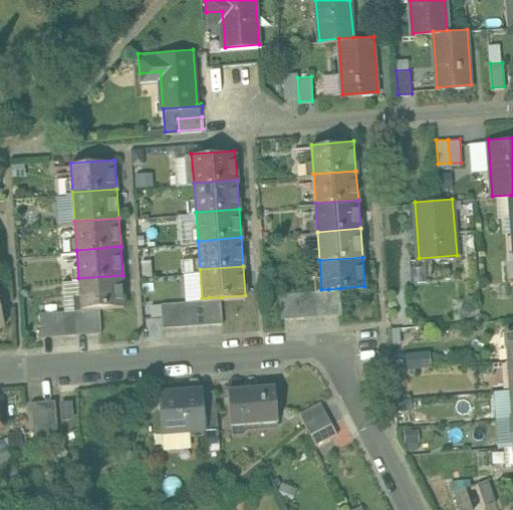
[(122,275),(78,278),(80,307),(87,306),(99,306),(124,304),(122,275)]
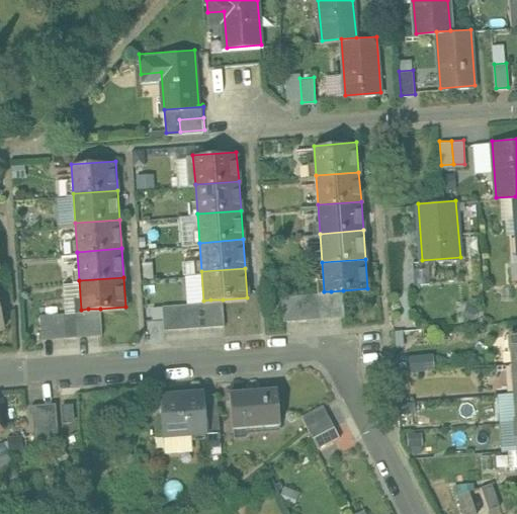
[(343,290),(331,291),(332,316),(344,315),(343,290)]
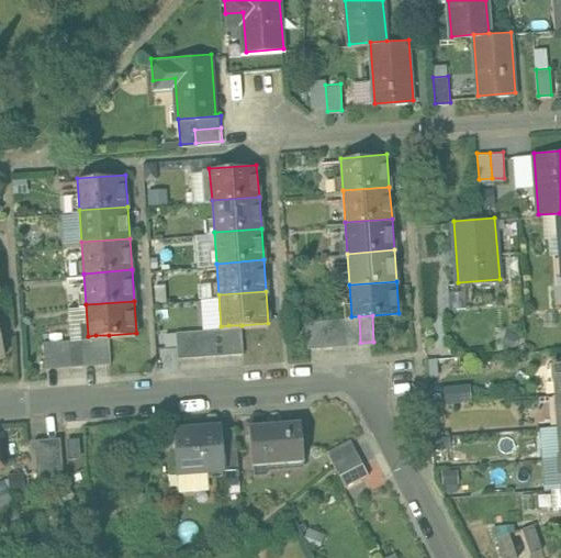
[(441,315),(427,316),(430,357),(445,356),(441,315)]
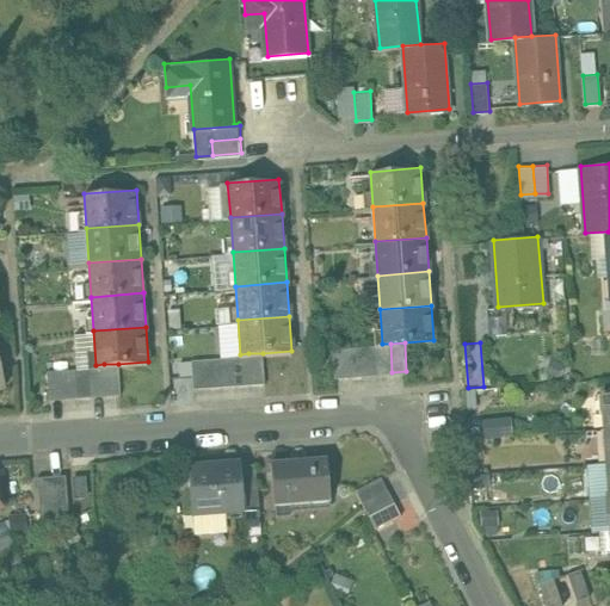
[(376,344),(362,345),(364,375),(379,373),(376,344)]
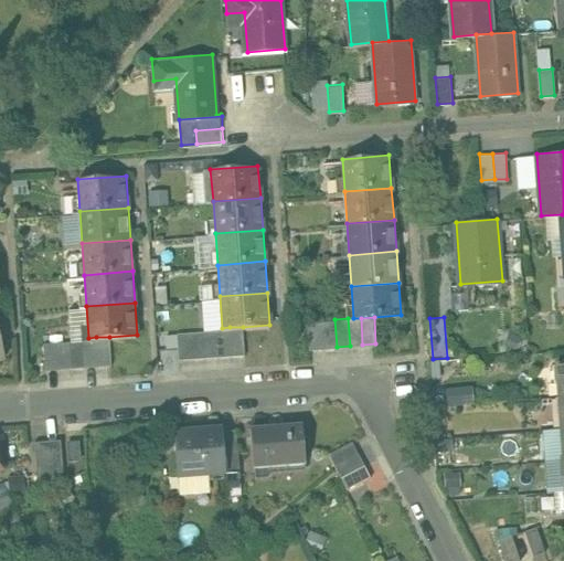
[(353,318),(348,318),(350,346),(362,345),(361,318),(353,318)]
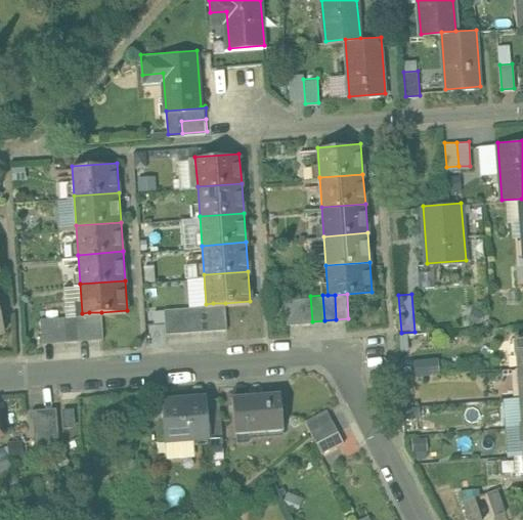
[(310,296),(299,297),(301,321),(312,321),(310,296)]
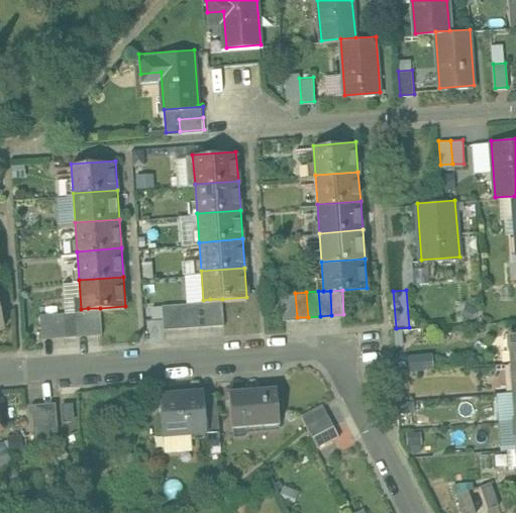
[(295,293),(282,294),(284,318),(297,317),(295,293)]
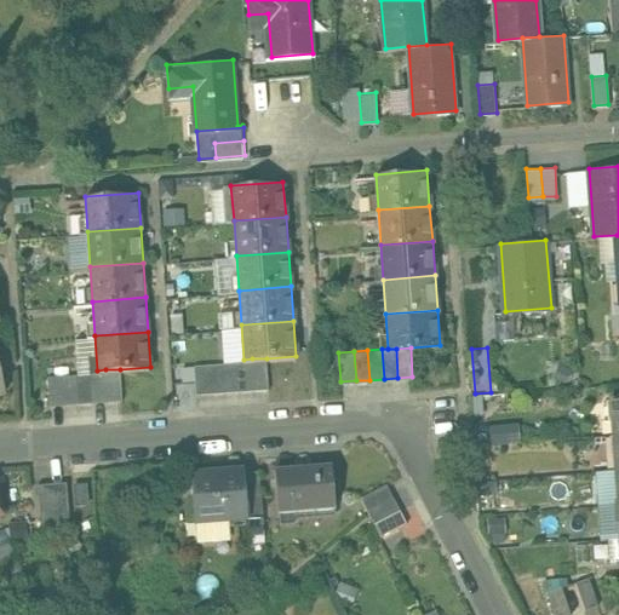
[(244,360),(238,360),(240,390),(254,389),(252,358),(244,360)]
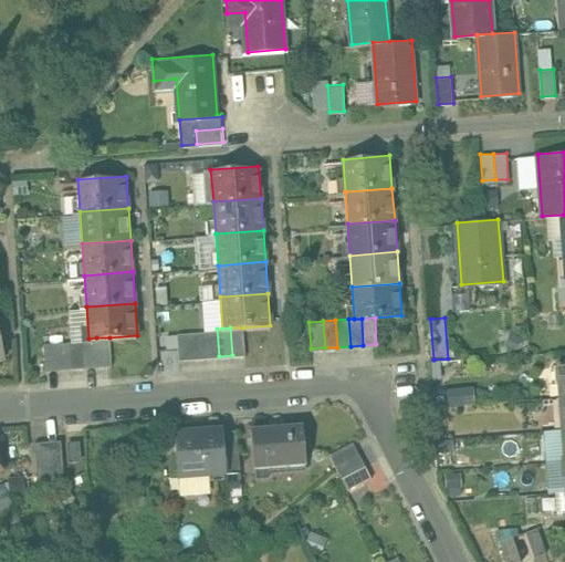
[(243,328),(230,328),(232,355),(244,354),(243,328)]
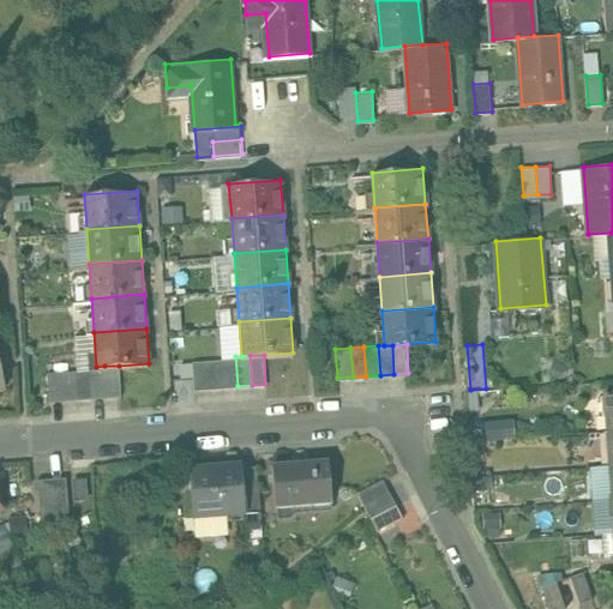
[(235,356),(221,357),(223,387),(238,386),(235,356)]
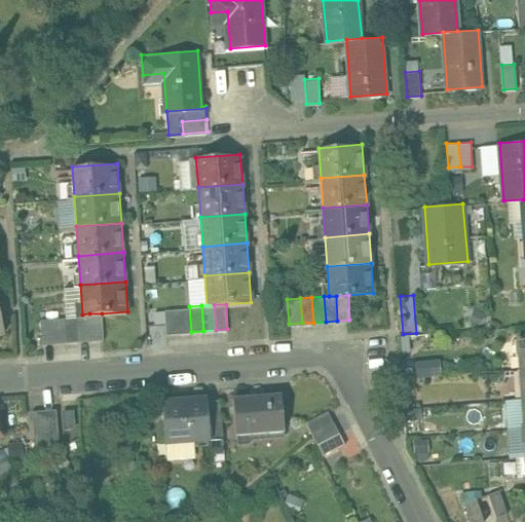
[(189,306),(178,307),(180,332),(191,332),(189,306)]
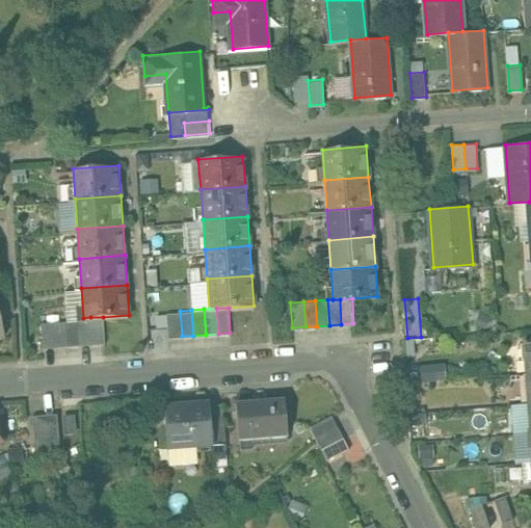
[(180,311),(166,312),(168,337),(182,336),(180,311)]
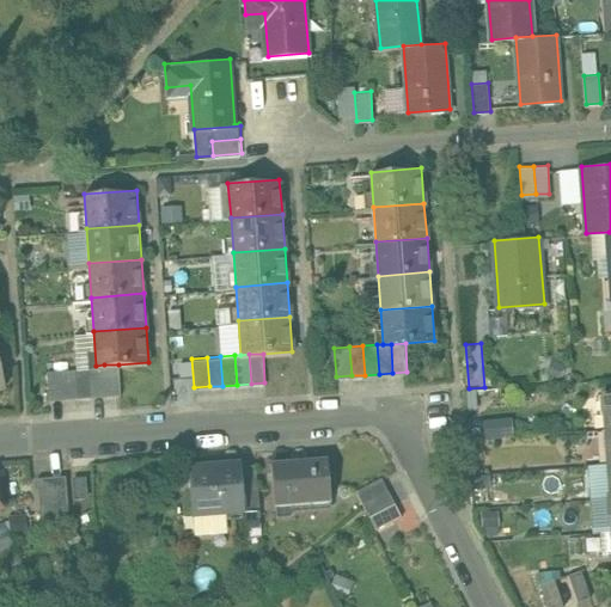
[(96,366),(90,366),(92,396),(107,394),(104,365),(96,366)]
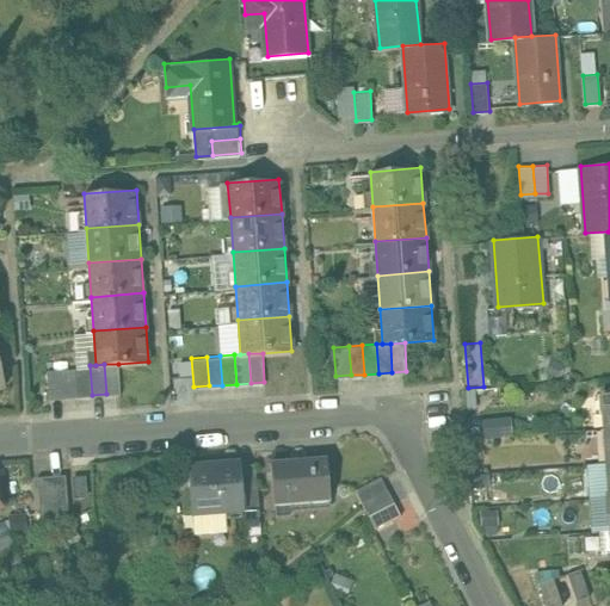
[(118,364),(104,364),(106,394),(119,393),(118,364)]
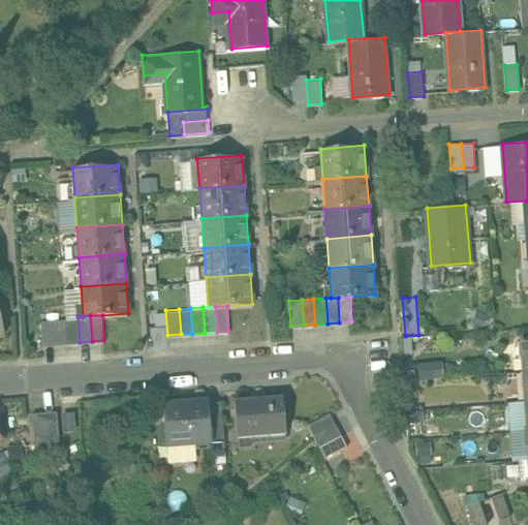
[(78,316),(66,317),(67,343),(80,342),(78,316)]
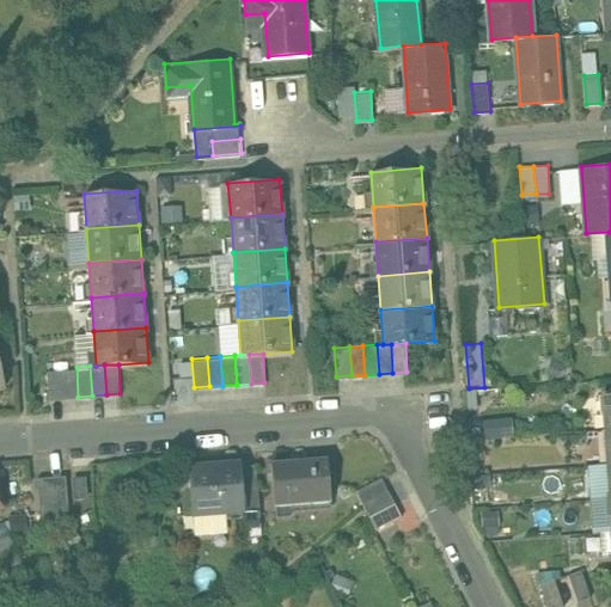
[(77,367),(62,368),(65,398),(78,397),(77,367)]
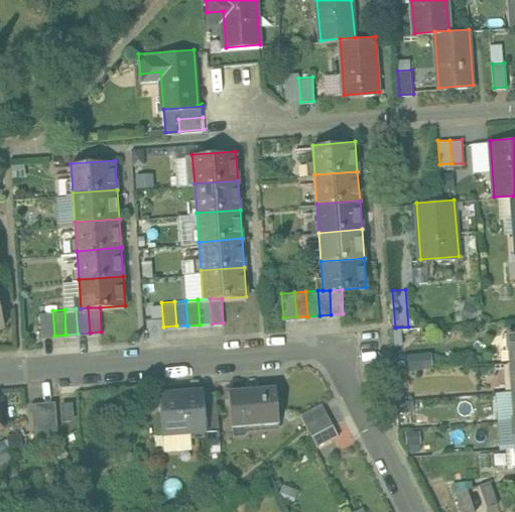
[(52,310),(39,311),(41,337),(54,336),(52,310)]
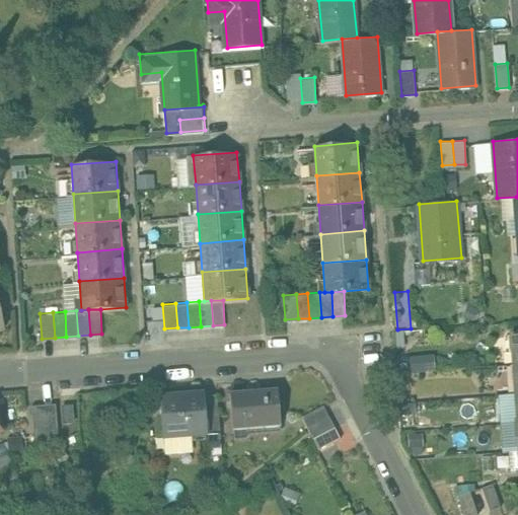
[(386,376),(385,356),(360,358),(362,378),(386,376)]
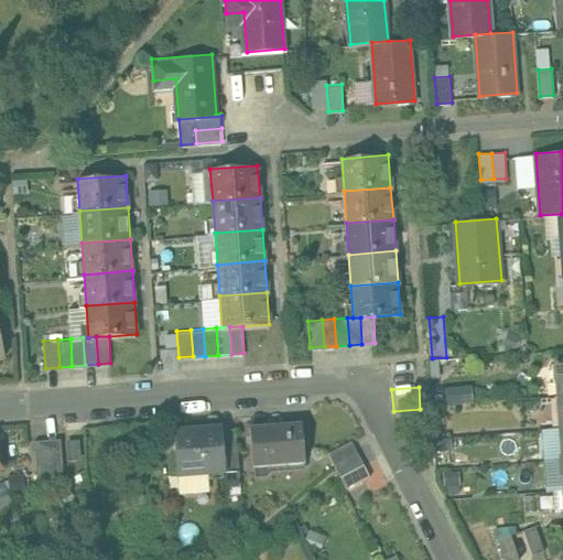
[(301,421),(249,426),(252,465),(304,461),(301,421)]
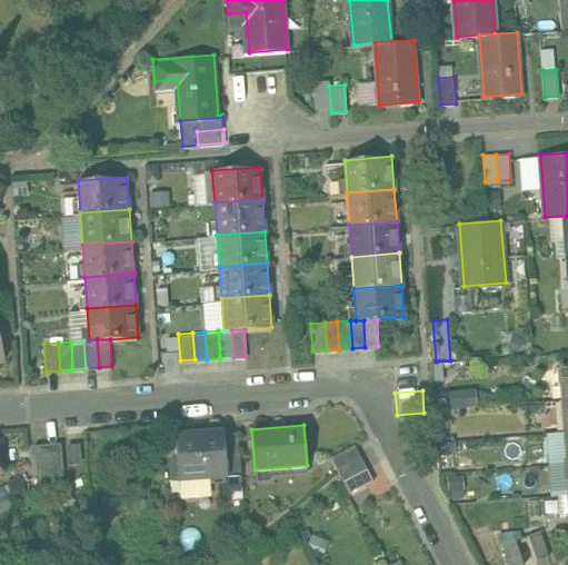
[(223,432),(177,435),(179,476),(180,476),(181,491),(186,494),(208,492),(211,488),(210,474),(226,473),(227,473),(226,454),(223,432)]
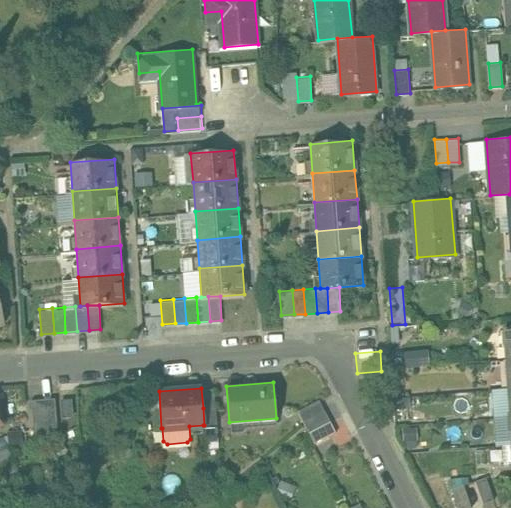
[(55,396),(31,398),(35,438),(58,430),(55,396)]
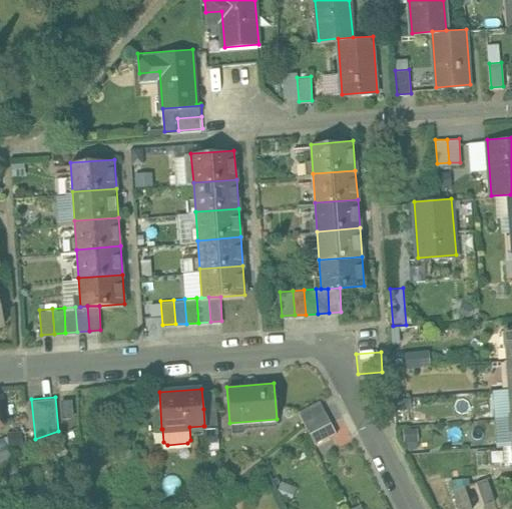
[(71,399),(62,399),(63,415),(72,415),(71,399)]
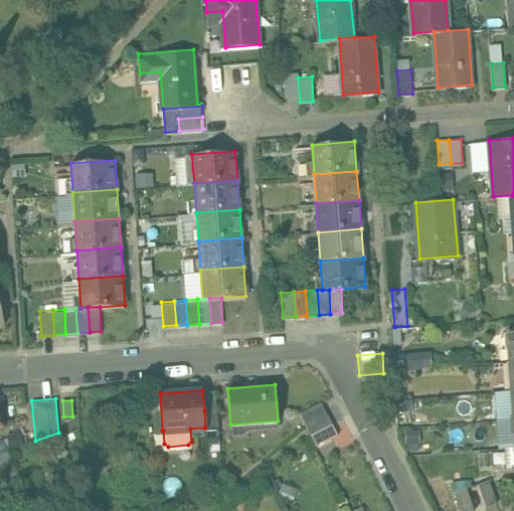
[(321,400),(299,411),(306,421),(311,433),(332,422),(321,400)]
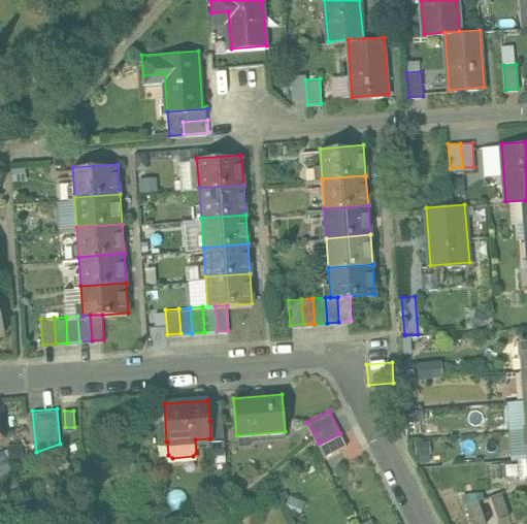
[(223,420),(209,421),(210,438),(209,438),(210,454),(226,453),(223,420)]
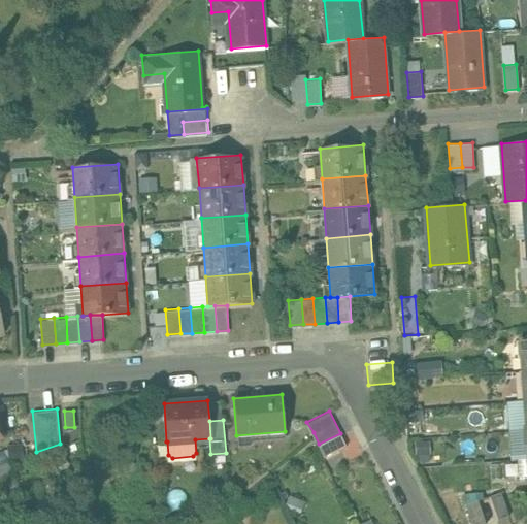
[(526,456),(517,457),(519,476),(526,475),(526,456)]
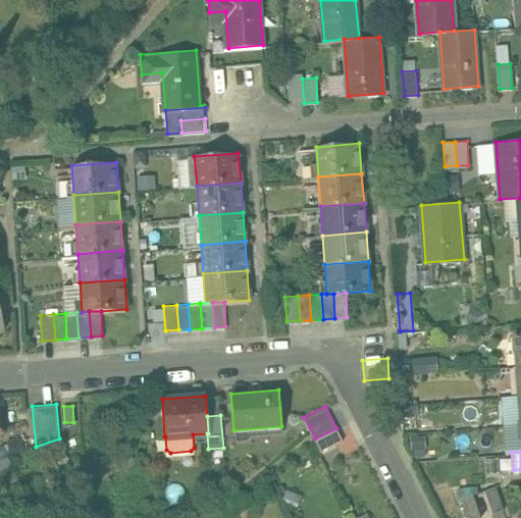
[(9,455),(0,458),(0,473),(14,469),(9,455)]
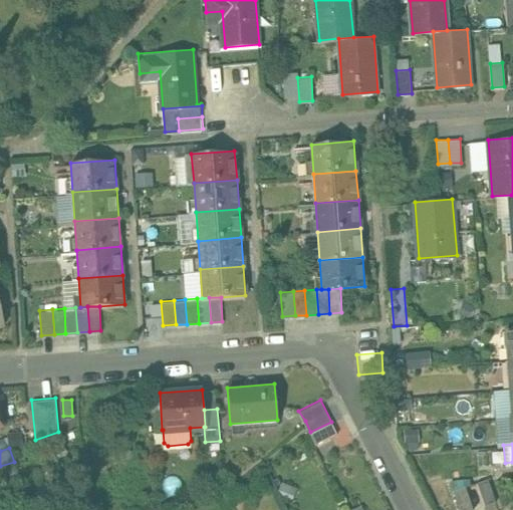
[(488,477),(478,481),(486,504),(496,500),(488,477)]
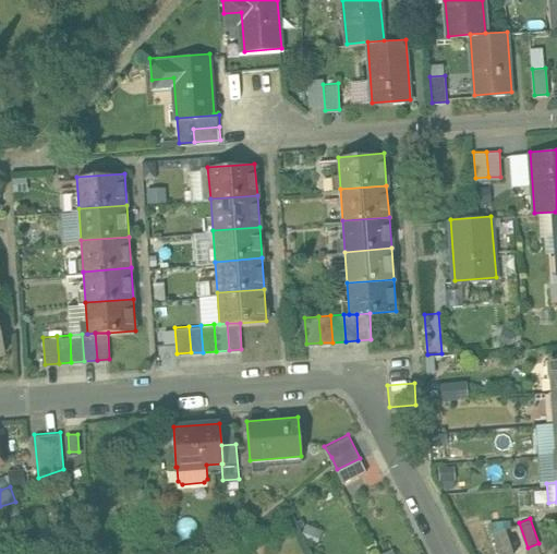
[(506,526),(494,530),(501,553),(505,553),(515,551),(506,526)]
